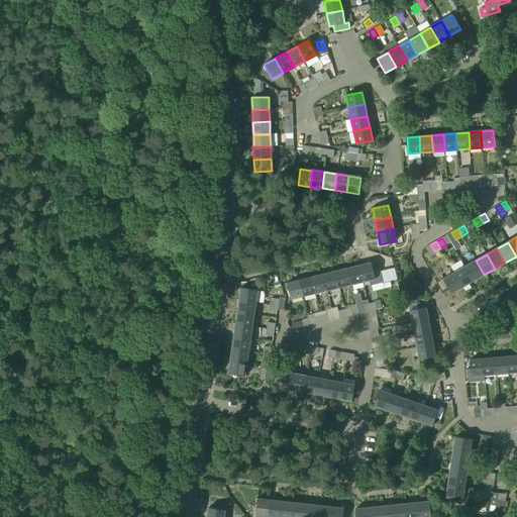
[(476,261),(466,268),(474,281),(484,275),(476,261)]
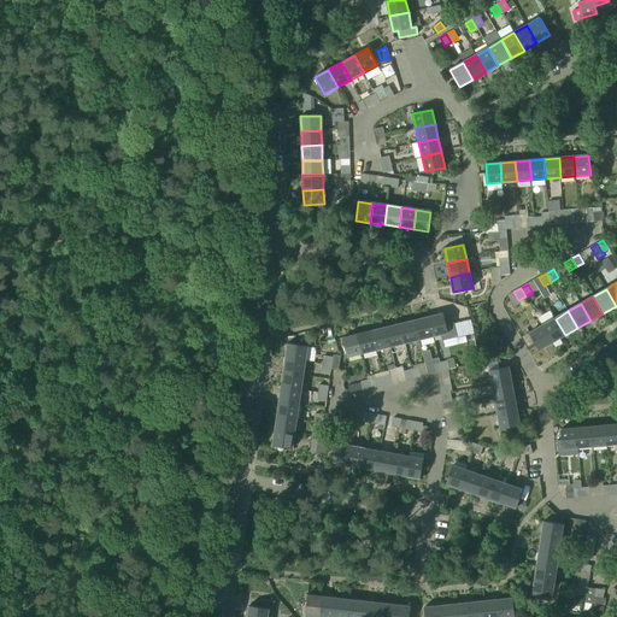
[(457,338),(453,324),(452,317),(445,319),(444,313),(429,317),(434,336),(440,335),(441,341),(457,338)]
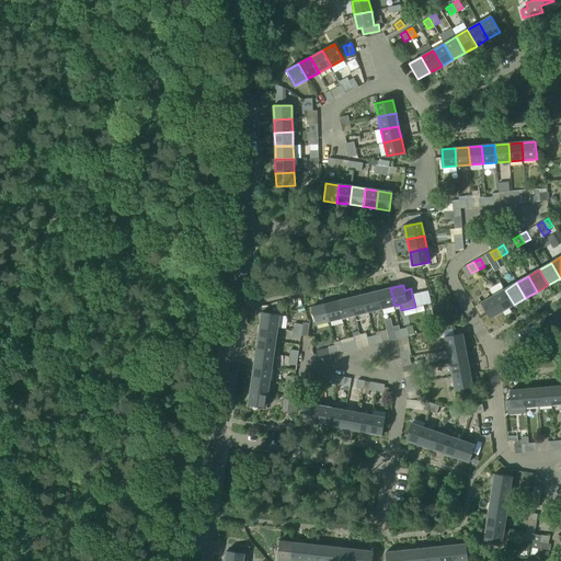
[(395,306),(390,288),(377,292),(381,309),(395,306)]
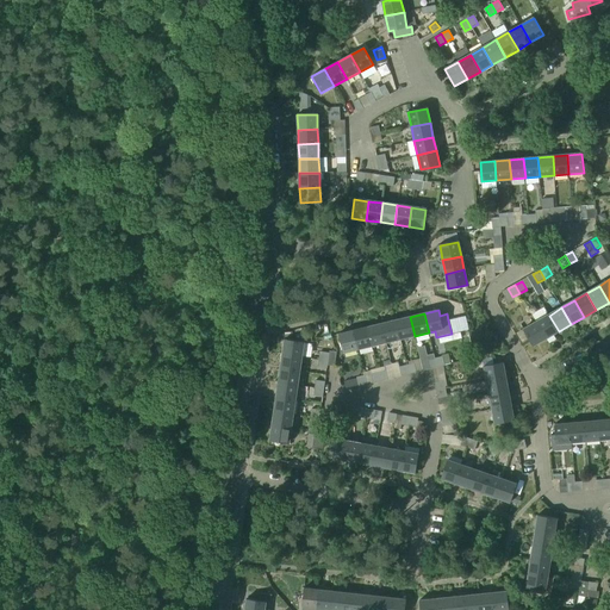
[(559,331),(549,316),(536,323),(546,338),(559,331)]
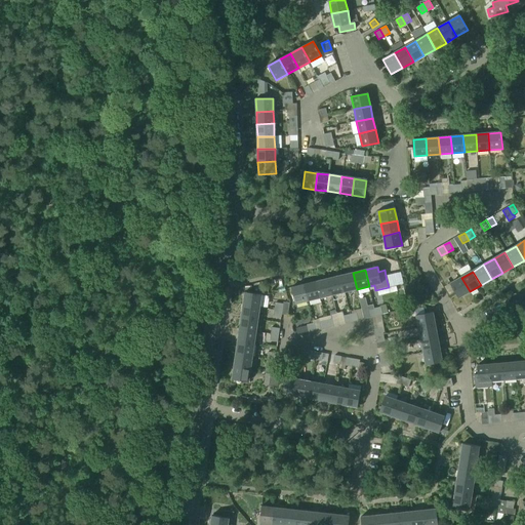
[(357,289),(353,273),(340,276),(345,292),(357,289)]
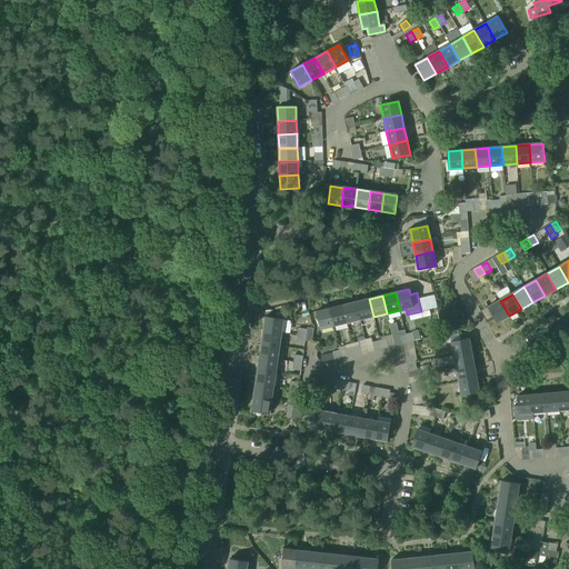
[(418,299),(421,311),(436,308),(432,296),(418,299)]
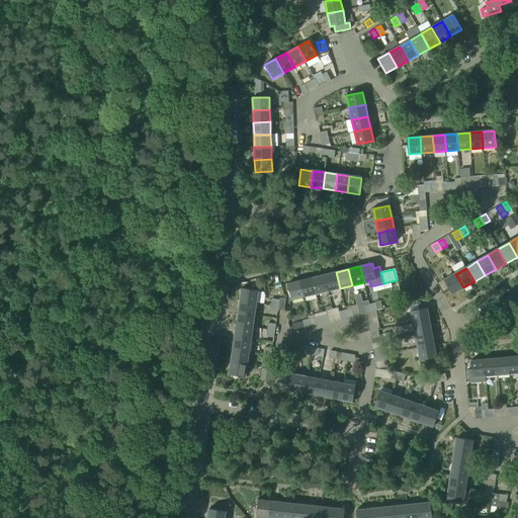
[(336,272),(324,275),(328,291),(340,288),(336,272)]
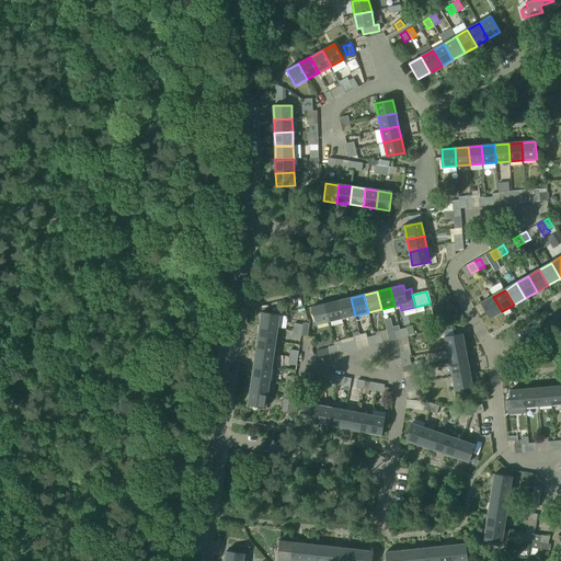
[(502,311),(493,297),(481,304),(490,319),(502,311)]
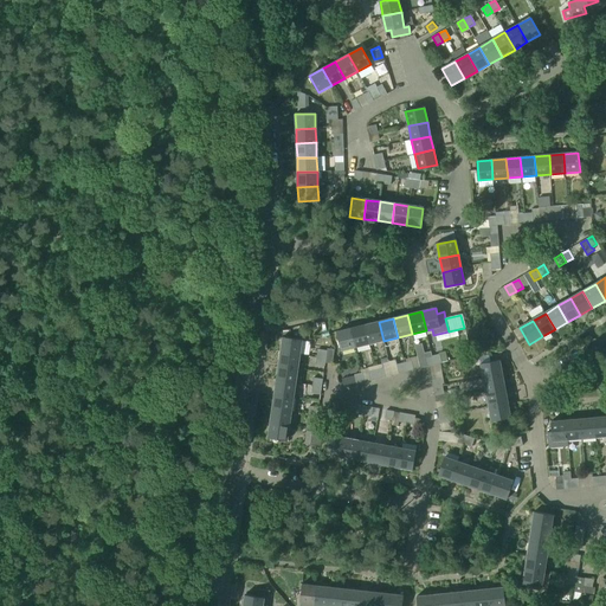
[(384,341),(379,322),(365,324),(369,345),(384,341)]
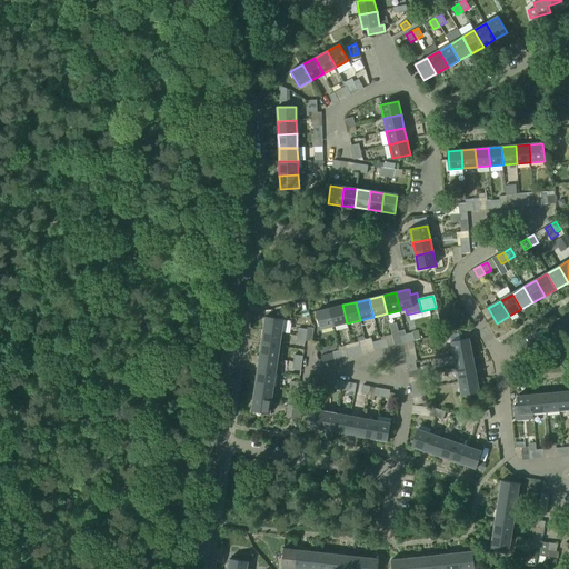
[(347,323),(342,305),(329,308),(333,326),(347,323)]
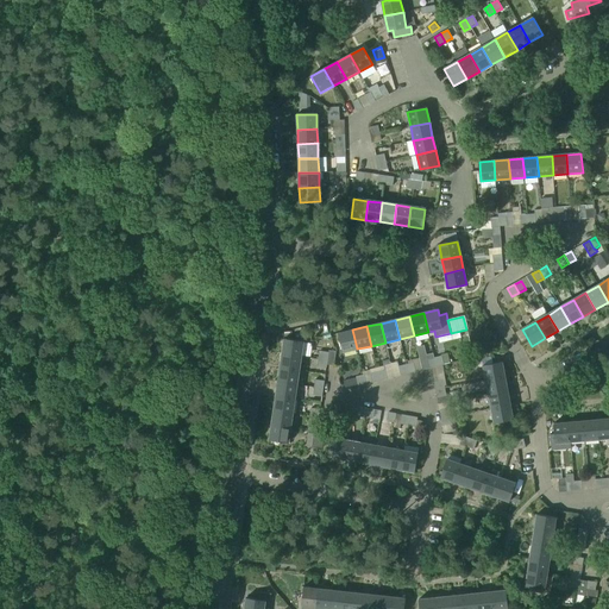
[(357,349),(352,330),(338,333),(343,352),(357,349)]
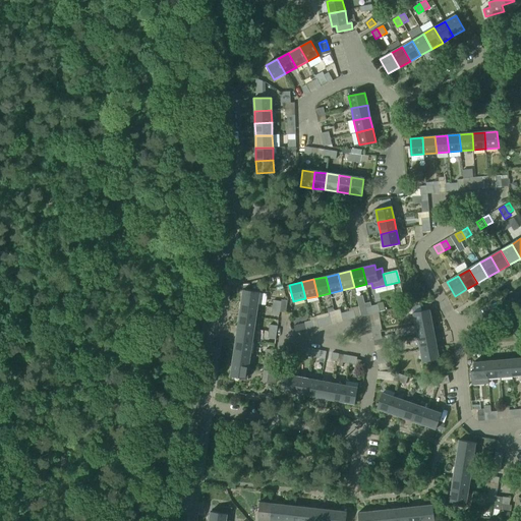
[(258,304),(259,292),(243,290),(241,302),(258,304)]
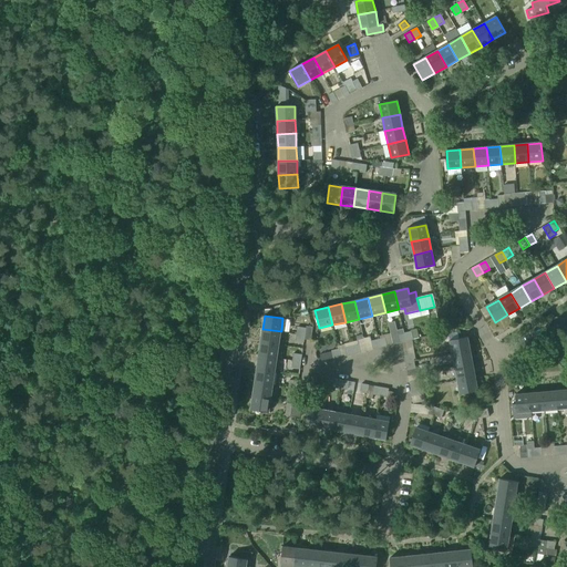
[(279,344),(281,331),(263,329),(260,342),(279,344)]
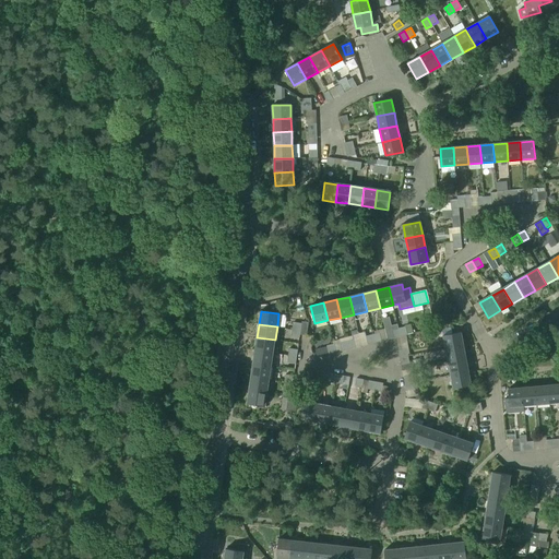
[(445,349),(464,346),(461,332),(443,335),(445,349)]
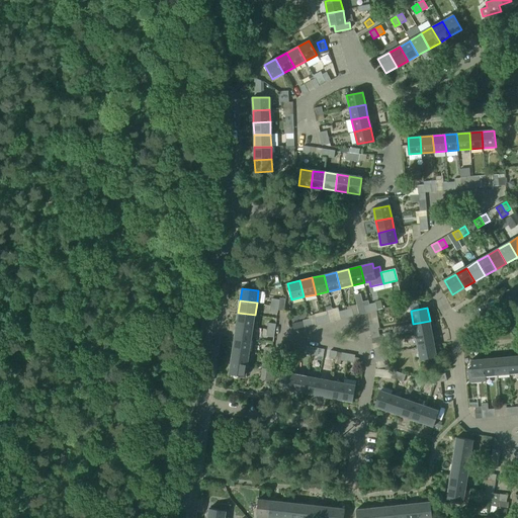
[(253,327),(255,315),(238,313),(237,325),(253,327)]
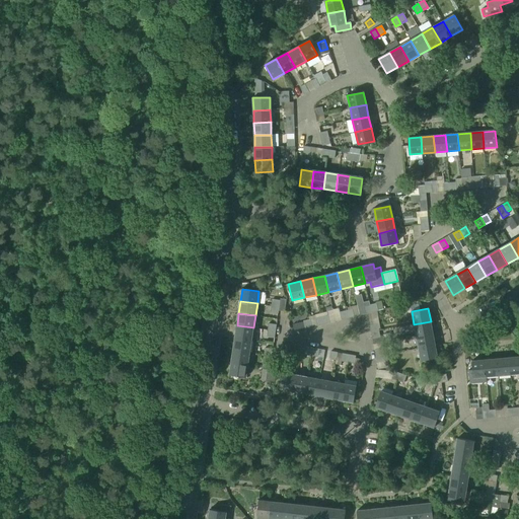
[(433,334),(431,321),(414,324),(417,337),(433,334)]
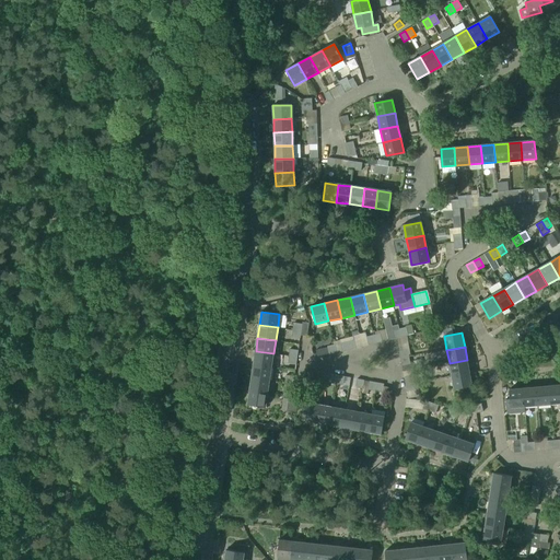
[(271,368),(273,353),(256,351),(254,364),(271,368)]
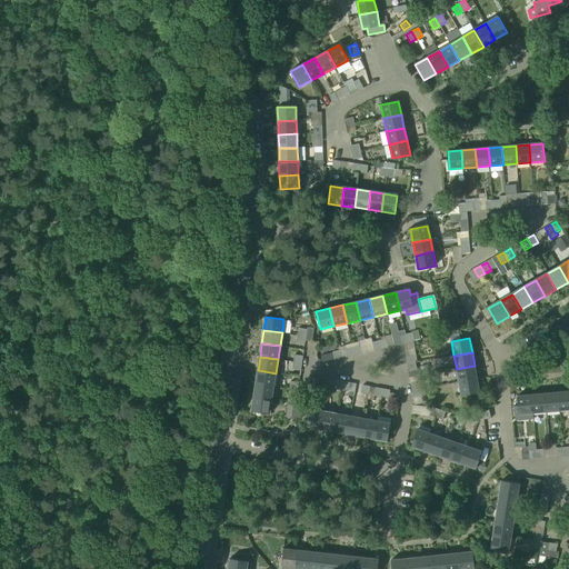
[(477,378),(475,366),(457,369),(459,382),(477,378)]
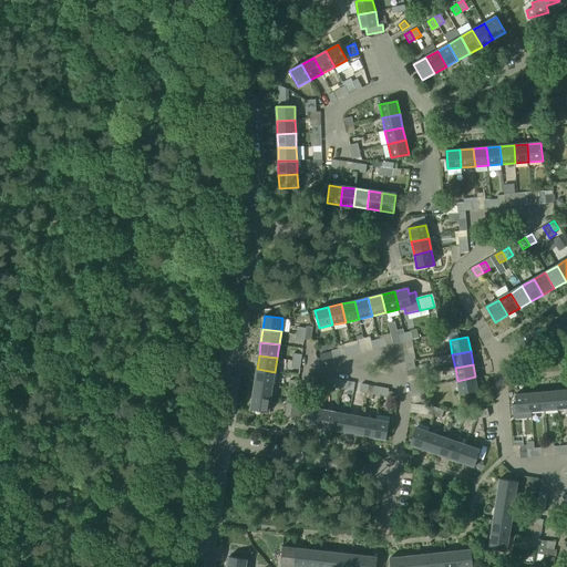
[(272,385),(275,372),(257,369),(255,382),(272,385)]
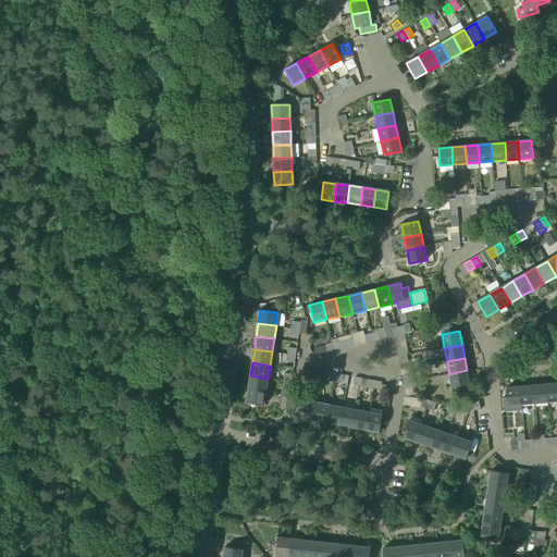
[(470,384),(467,370),(449,374),(452,387),(470,384)]
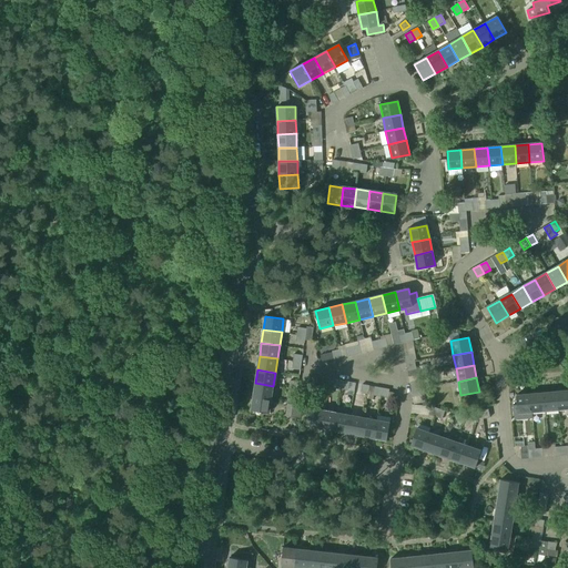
[(357,384),(348,382),(347,391),(347,393),(354,394),(354,393),(355,393),(357,384)]
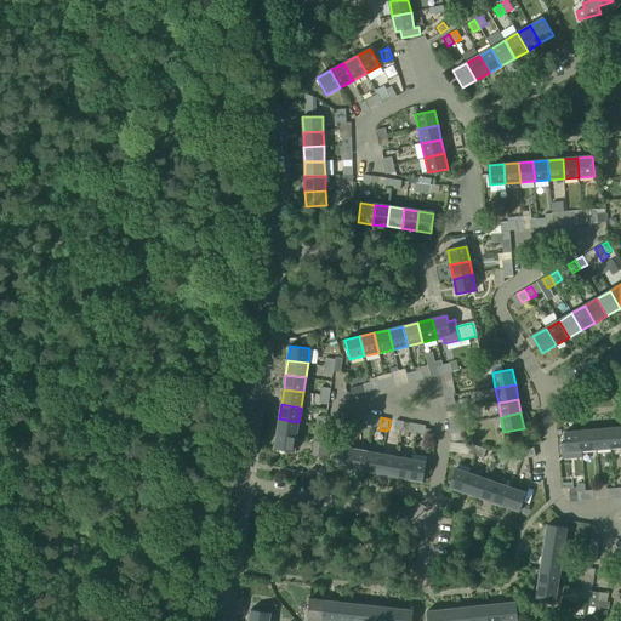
[(297,437),(298,422),(279,419),(277,433),(297,437)]
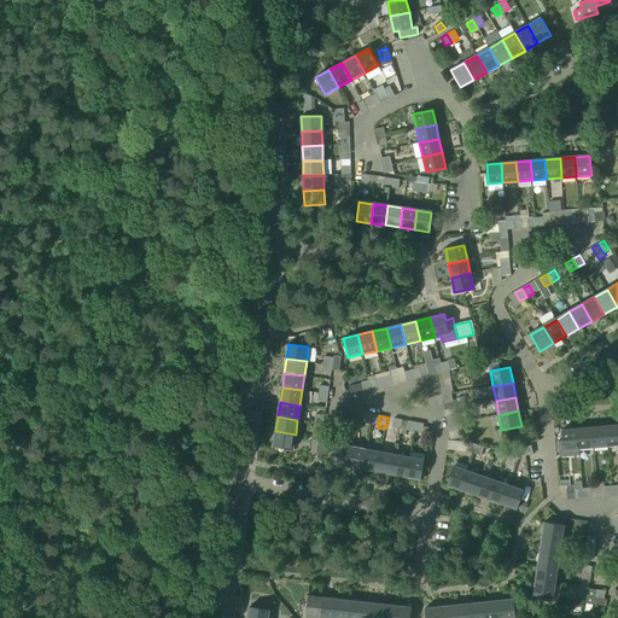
[(617,425),(606,427),(608,447),(617,444),(617,425)]
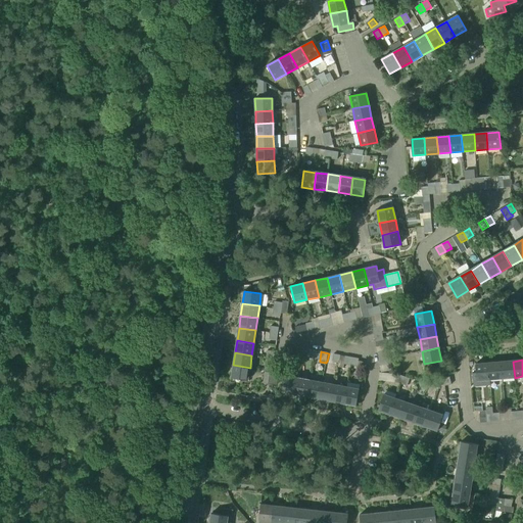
[(515,378),(513,362),(501,363),(502,379),(515,378)]
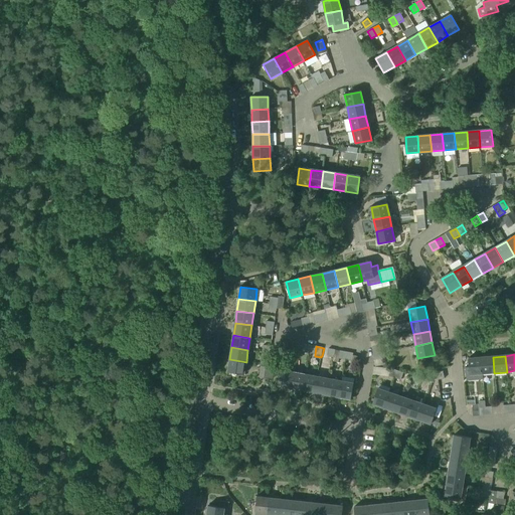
[(494,373),(493,357),(481,358),(482,374),(494,373)]
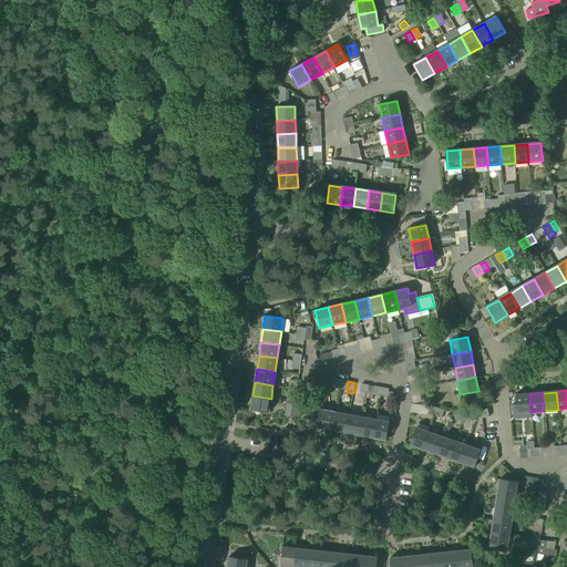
[(531,412),(529,394),(515,395),(517,413),(531,412)]
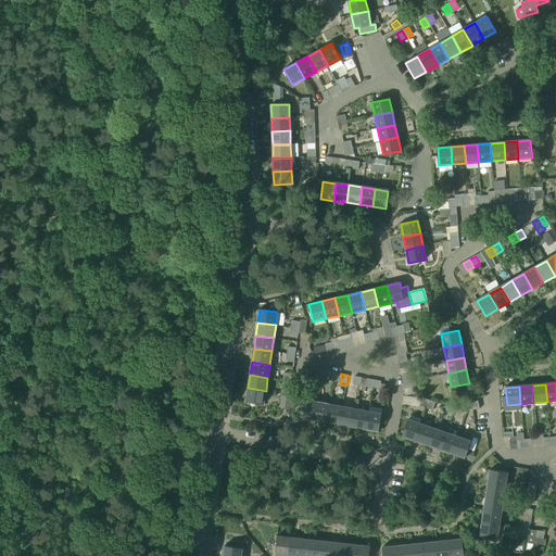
[(264,404),(266,391),(248,388),(245,402),(264,404)]
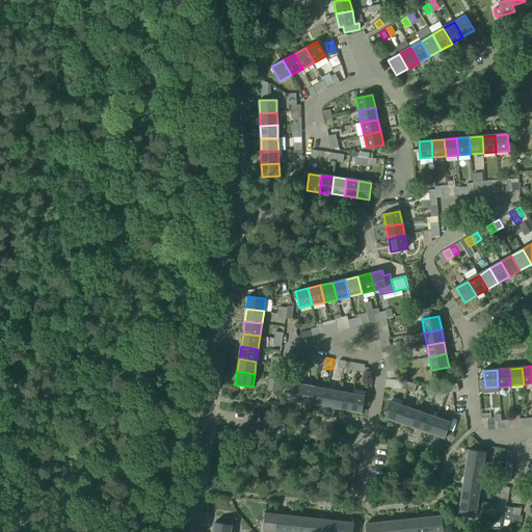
[(282,391),(283,380),(272,378),(270,378),(268,389),(276,391),(282,391)]
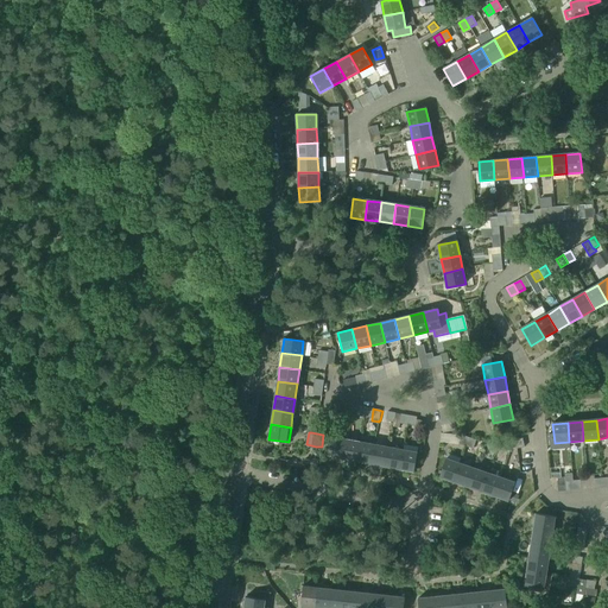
[(466,447),(469,437),(461,435),(458,444),(466,447)]
